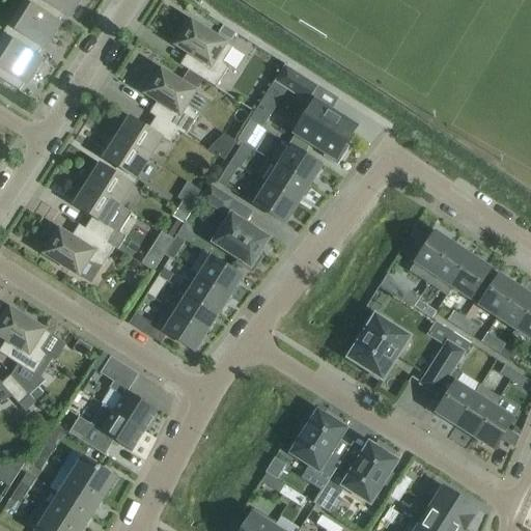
[(32,0),(24,0),(6,29),(40,51),(42,48),(45,50),(61,22),(59,21),(61,18),(32,0)]
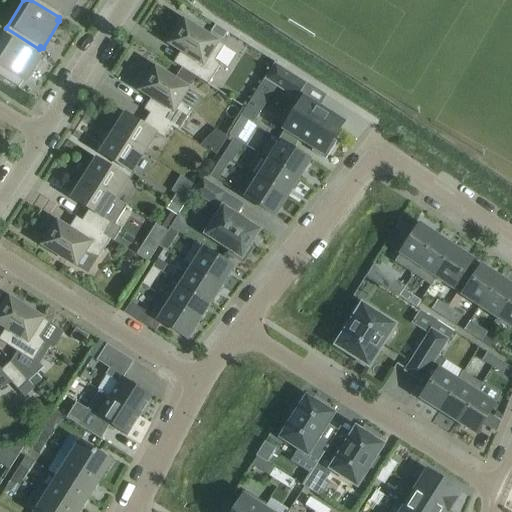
[(31,0),(59,17),(61,14),(67,17),(77,0),(31,0)]
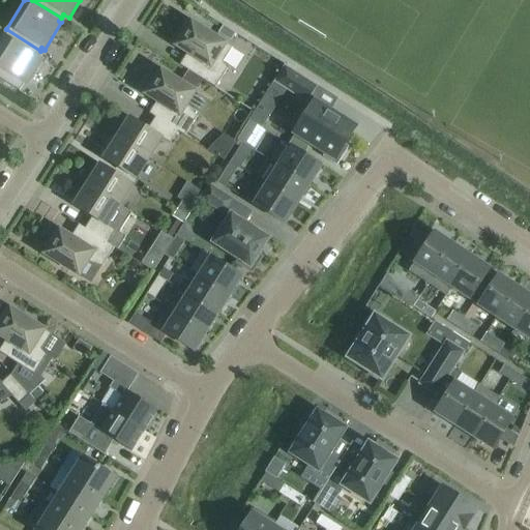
[(178,42),(176,46),(194,57),(186,69),(215,88),(228,68),(223,63),(233,48),(192,21),(189,24),(188,24),(177,41),(178,42)]
